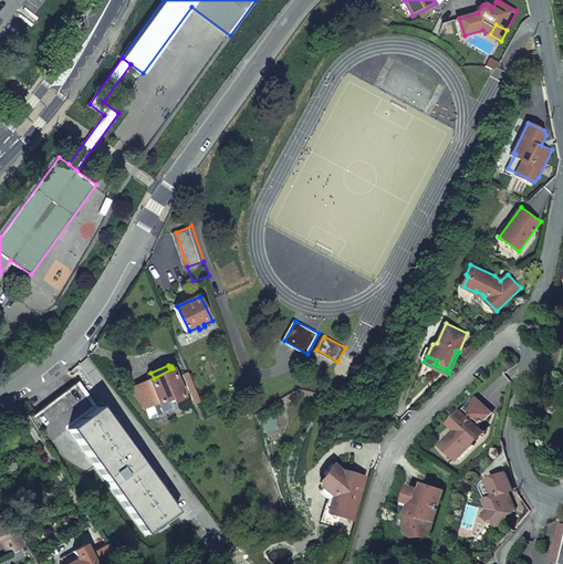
[(154,378),(133,388),(149,409),(157,405),(171,398),(173,401),(176,400),(185,396),(183,389),(177,377),(173,368),(154,378)]
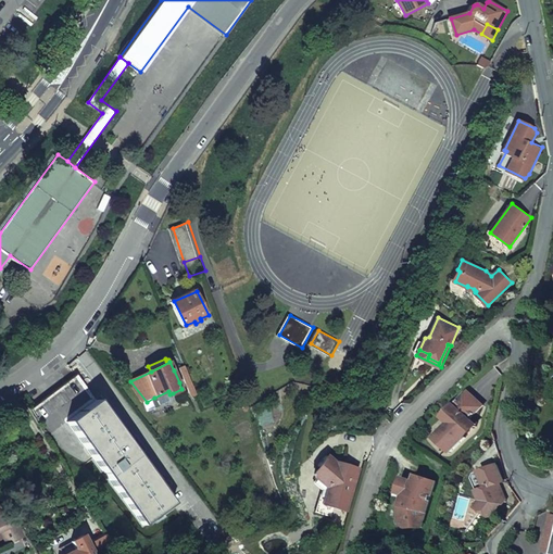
[(188,366),(184,368),(195,397),(200,393),(188,366)]
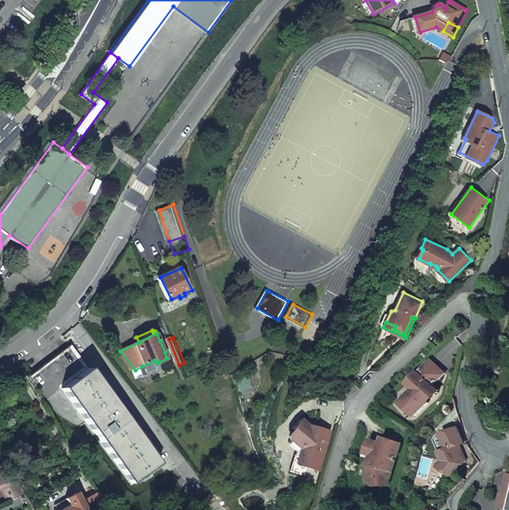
[(76,339),(32,372),(49,395),(67,381),(144,482),(149,478),(145,474),(165,459),(93,364),(95,363),(76,339)]
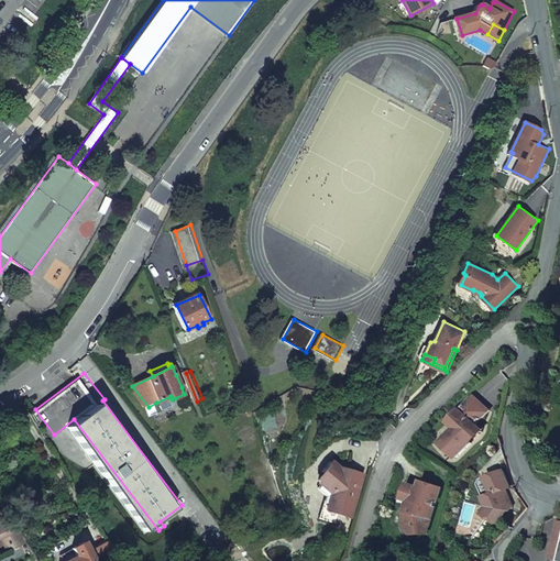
[(186,386),(179,373),(176,375),(182,387),(186,386)]
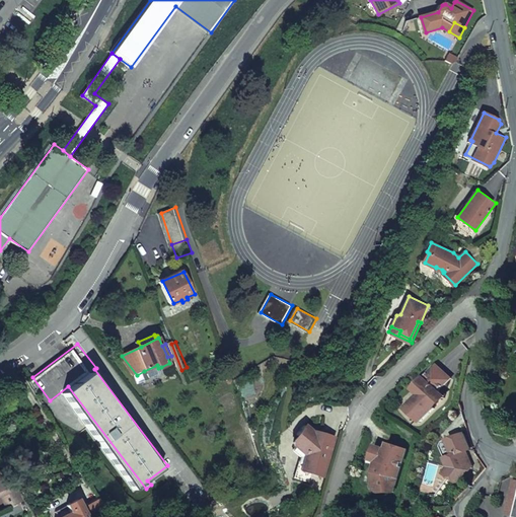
[(435,404),(445,394),(441,389),(453,377),(440,364),(428,377),(429,379),(419,389),(423,393),(409,408),(423,421),(437,407),(435,404)]
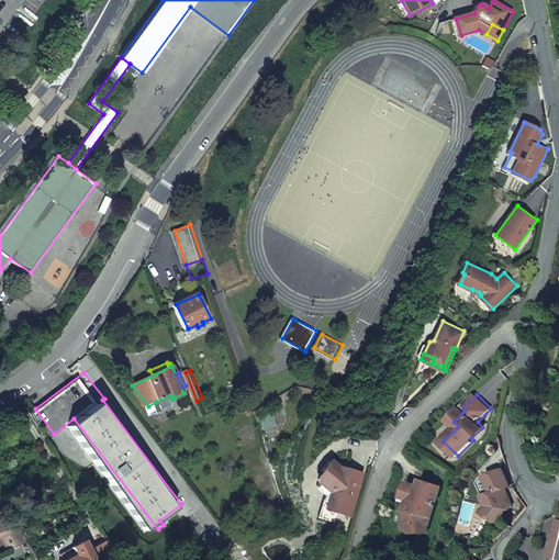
[(160,412),(175,405),(177,404),(175,398),(171,399),(170,395),(156,402),(160,412)]
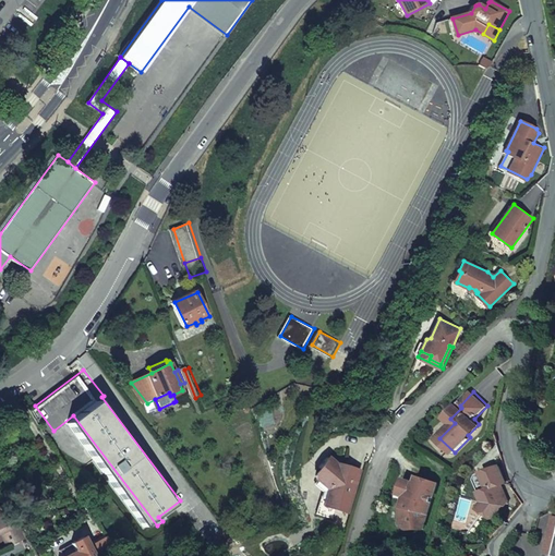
[(460,406),(448,418),(450,419),(461,408),(460,406)]
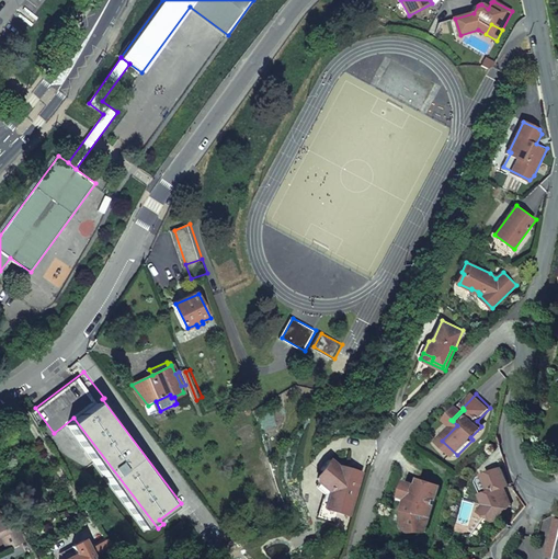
[(473,440),(484,428),(481,426),(470,437),(473,440)]
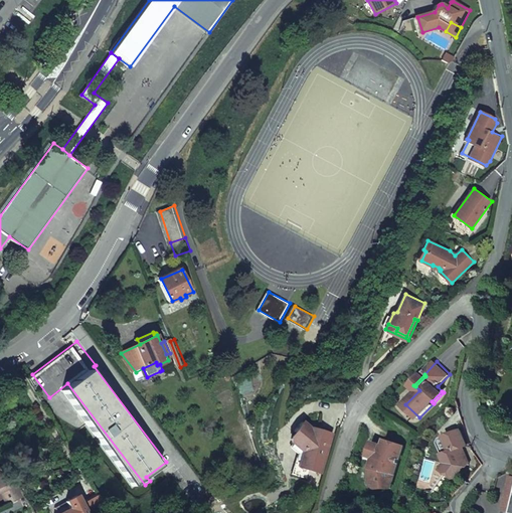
[(322,472),(333,433),(314,426),(305,419),(297,430),(298,432),(294,438),(294,442),(304,450),(301,461),(312,464),(311,468),(322,472)]
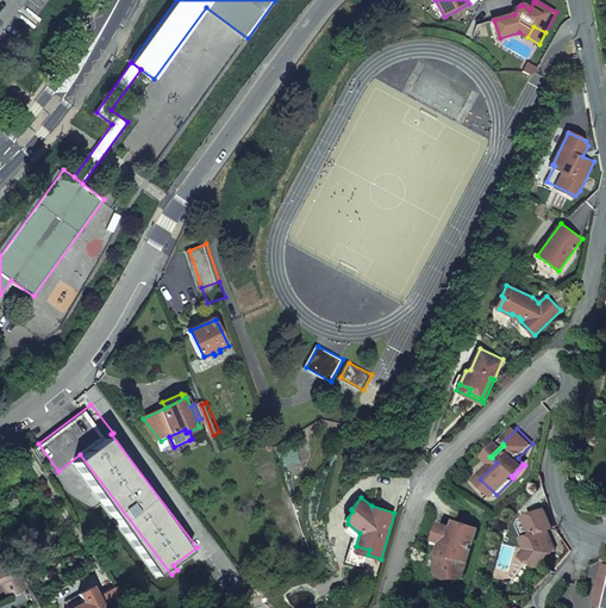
[(523,523),(532,548),(526,556),(544,569),(558,547),(553,543),(548,531),(551,529),(557,527),(550,509),(525,519),(523,523)]
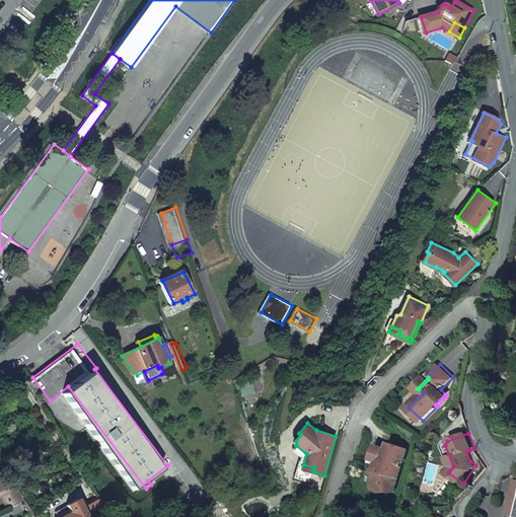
[(400,475),(410,448),(390,442),(388,448),(380,445),(376,459),(380,461),(377,471),(375,471),(376,492),(389,491),(388,485),(397,484),(398,482),(398,476),(400,475)]
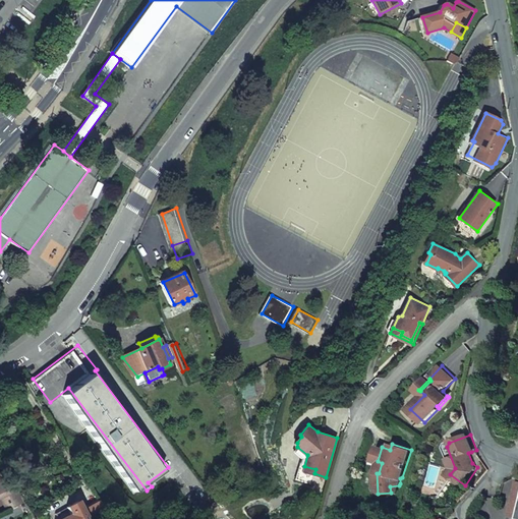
[(477,467),(471,452),(468,453),(472,463),(477,467)]
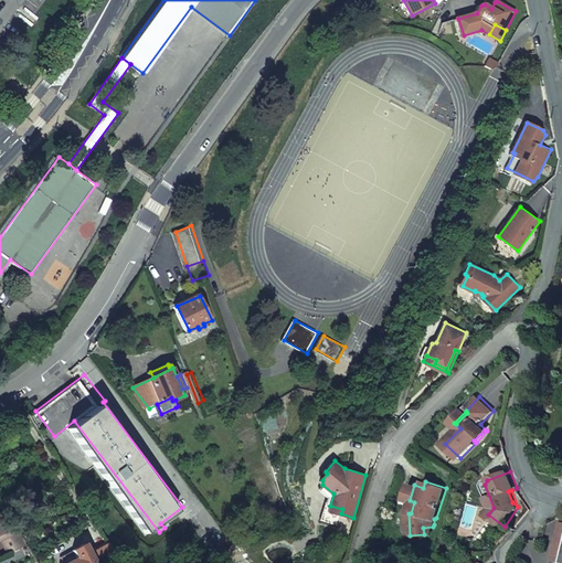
[(0,513),(0,537),(1,539),(3,538),(10,534),(10,533),(0,513)]
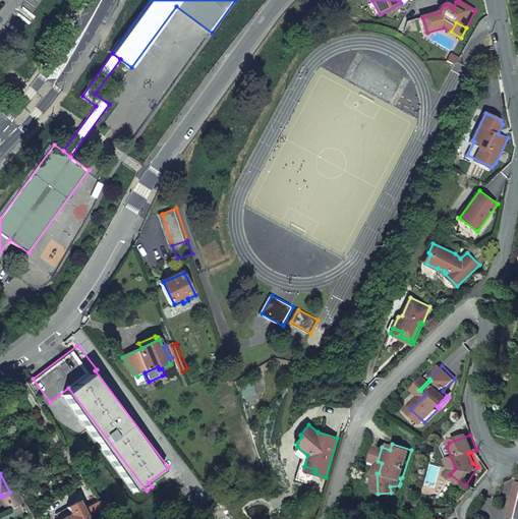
[(16,488),(23,503),(26,501),(19,486),(16,488)]
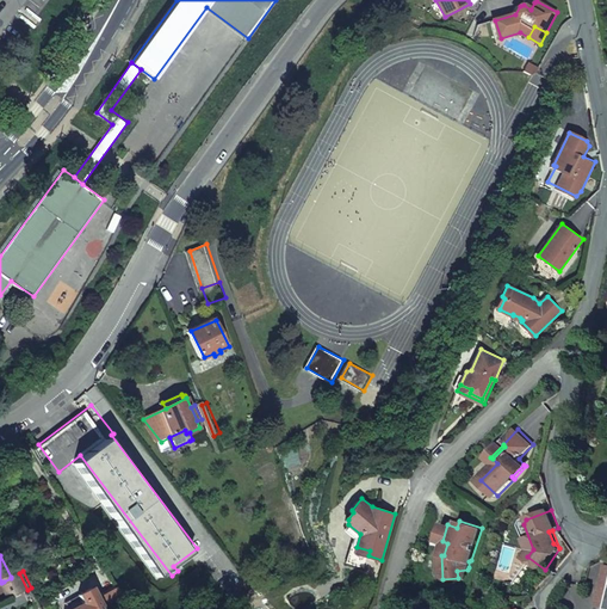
[(19,573),(11,577),(11,578),(4,582),(12,597),(28,590),(19,573)]
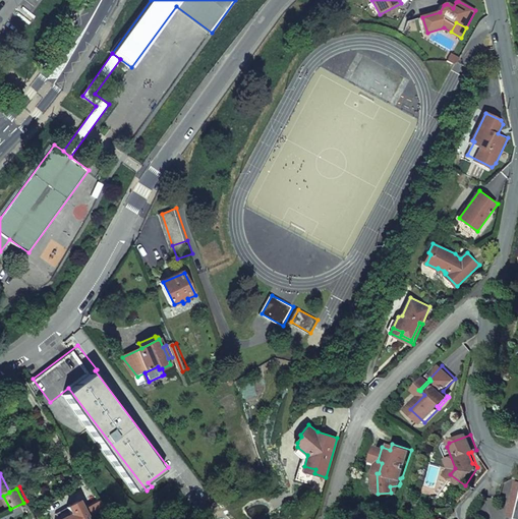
[(73,514),(63,518),(90,518),(87,514),(79,502),(70,508),(73,514)]
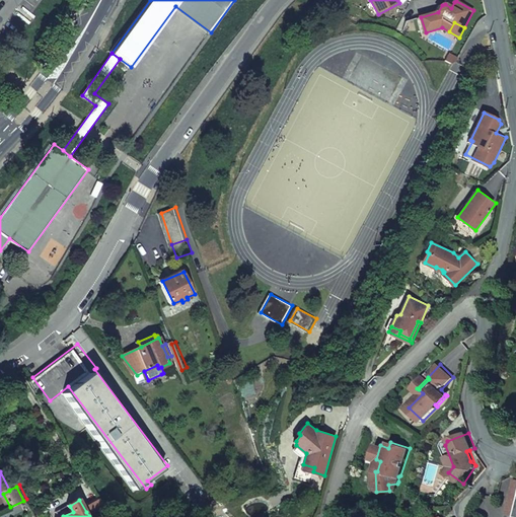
[(103,502),(86,512),(89,516),(90,516),(107,508),(103,502)]
